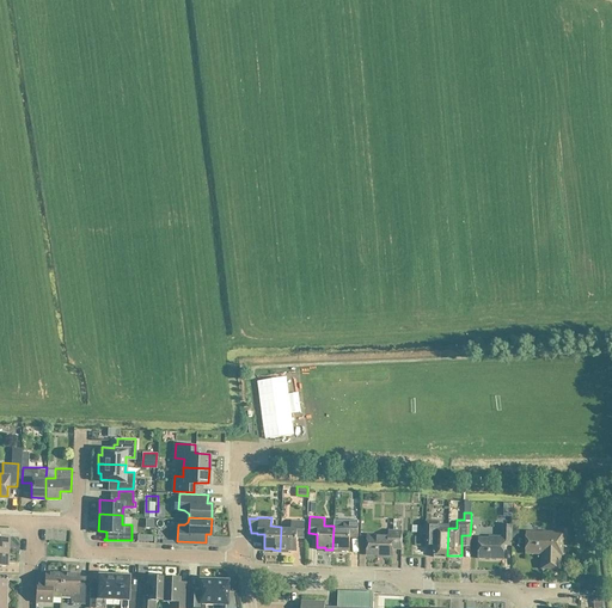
[(343,526),(334,526),(332,550),(341,550),(341,548),(349,548),(349,535),(357,535),(357,519),(343,517),(343,526)]
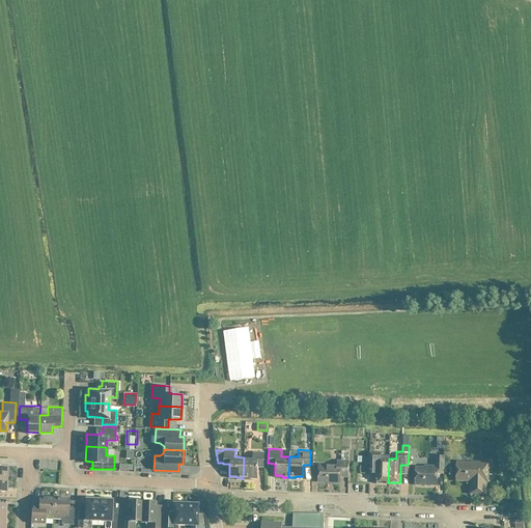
[(347,474),(348,450),(341,449),(341,460),(336,460),(336,464),(318,463),(317,479),(331,480),(340,481),(340,474),(347,474)]
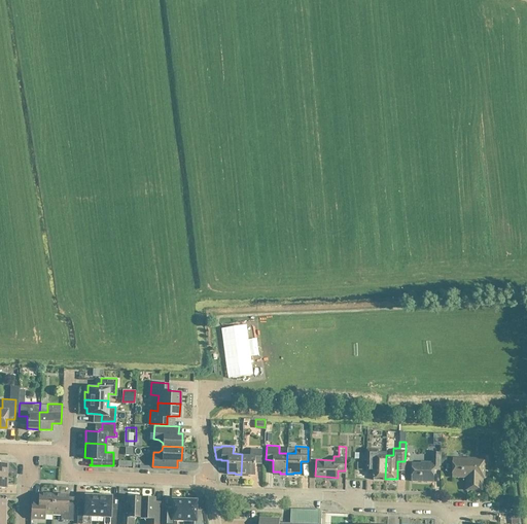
[(242,454),(241,475),(248,475),(248,473),(255,474),(255,461),(261,461),(261,447),(250,447),(250,454),(242,454)]
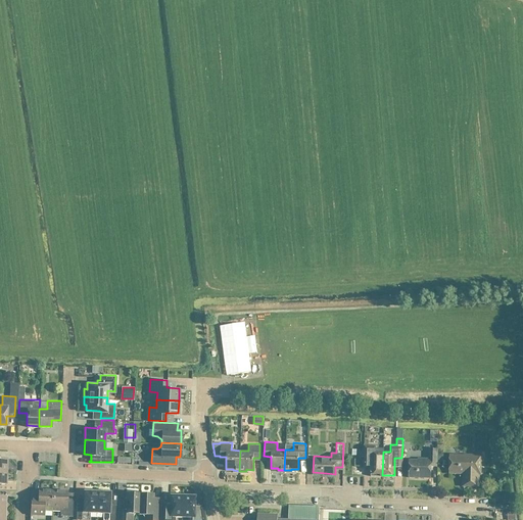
[(374,474),(382,475),(383,452),(383,446),(375,446),(375,444),(364,443),(363,457),(371,457),(370,472),(374,472),(374,474)]
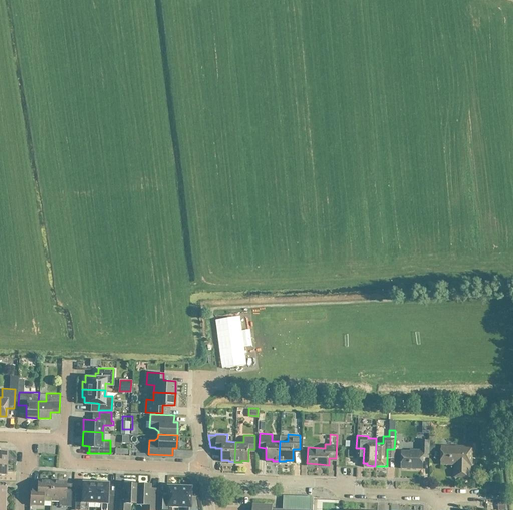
[(60,449),(60,439),(50,439),(49,449),(60,449)]
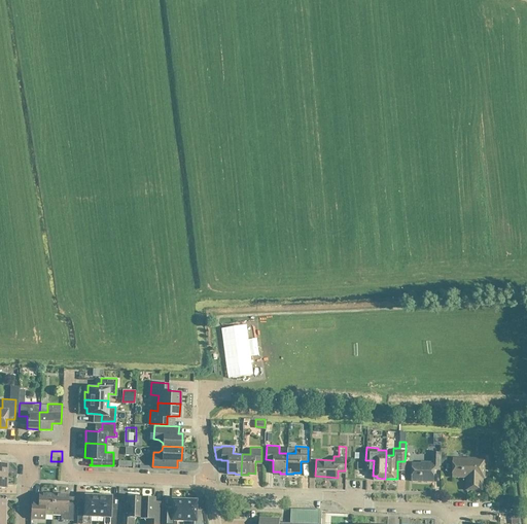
[(440,468),(441,451),(431,451),(431,460),(421,460),(421,462),(412,461),(412,479),(433,480),(433,468),(440,468)]
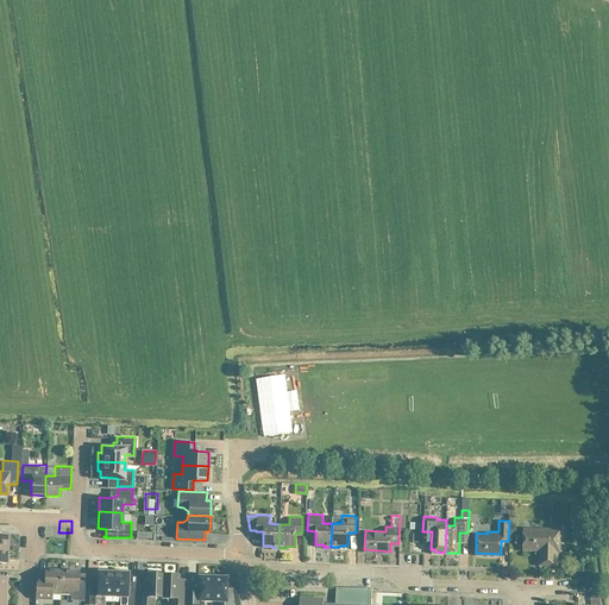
[(559,549),(560,528),(540,527),(540,528),(523,528),(523,548),(539,548),(539,563),(557,563),(557,549),(559,549)]
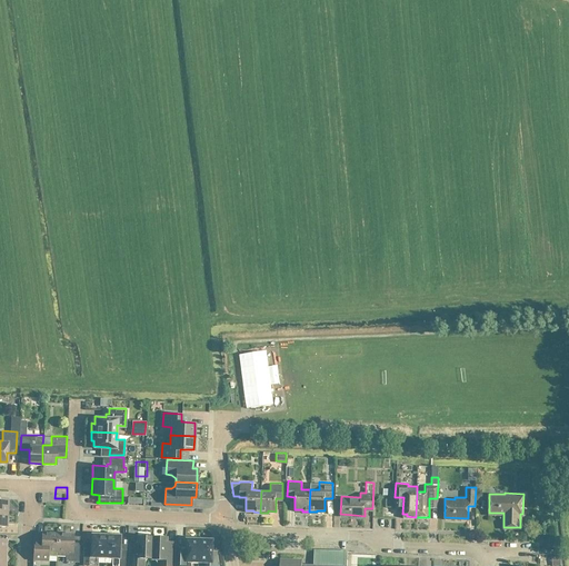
[(47,559),(48,554),(57,554),(57,549),(57,532),(41,532),(41,544),(35,543),(33,558),(47,559)]
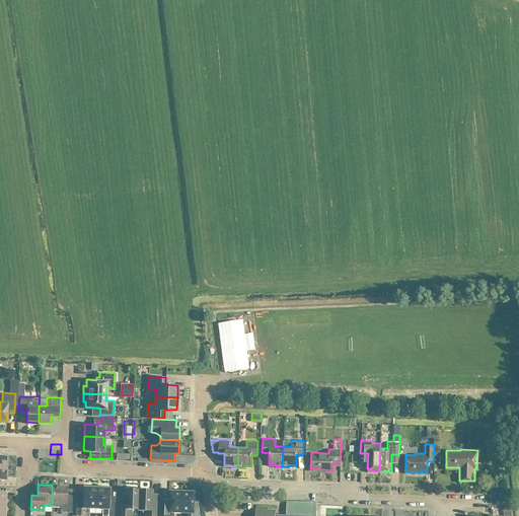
[(66,486),(52,485),(52,501),(60,502),(59,511),(71,511),(72,497),(72,491),(66,491),(66,486)]
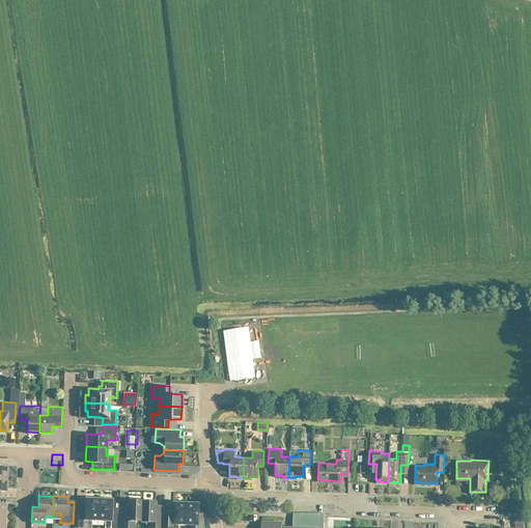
[(98,498),(96,519),(104,519),(104,527),(116,527),(117,511),(111,511),(111,498),(107,498),(107,497),(100,496),(100,498),(98,498)]
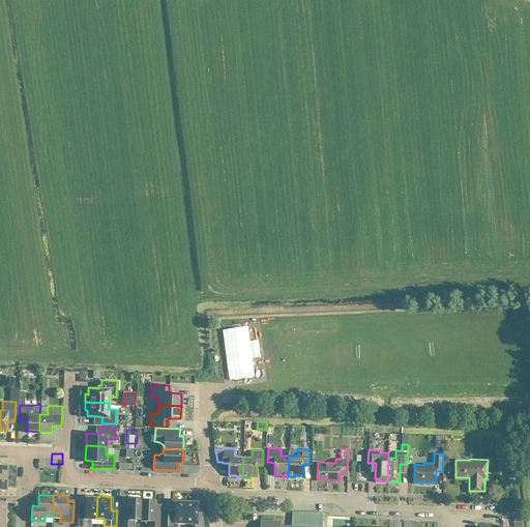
[(96,518),(97,497),(85,496),(85,509),(78,509),(77,525),(90,526),(90,518),(96,518)]
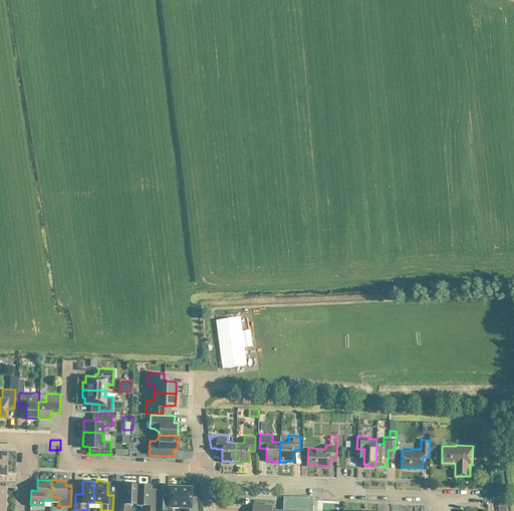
[(137,503),(137,484),(123,483),(123,490),(116,490),(115,510),(116,510),(129,510),(130,506),(133,503),(137,503)]
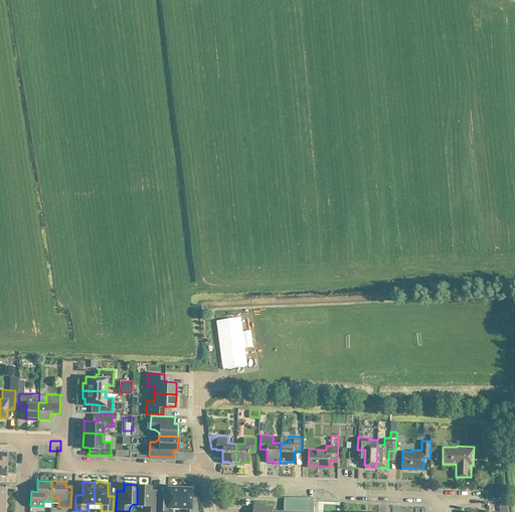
[(137,485),(137,504),(136,505),(140,505),(143,509),(142,511),(156,511),(157,489),(150,489),(150,485),(137,485)]
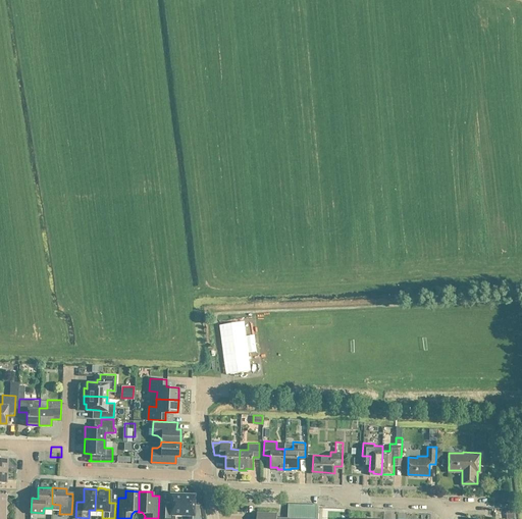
[(180,515),(181,492),(169,492),(169,507),(167,506),(166,509),(161,508),(160,518),(173,518),(174,514),(180,515)]
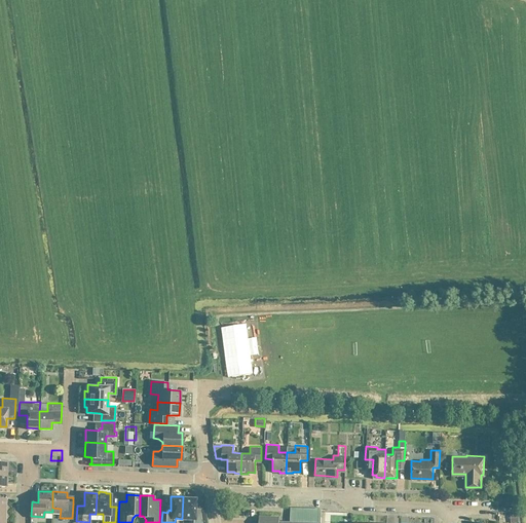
[(183,496),(182,519),(189,519),(188,522),(205,522),(204,514),(197,514),(197,511),(195,511),(195,497),(183,496)]
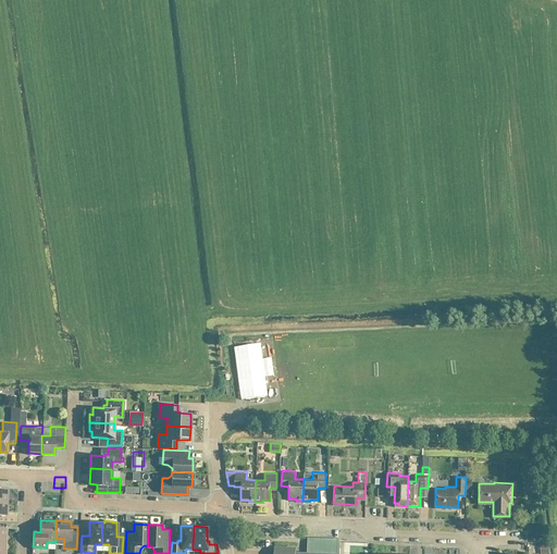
[(338,553),(339,538),(307,537),(306,552),(294,551),(293,551),(292,553),(338,553)]
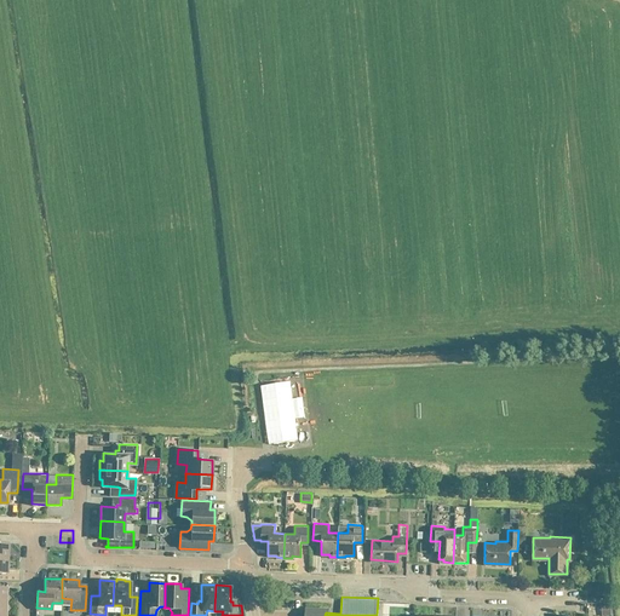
[(601,600),(600,615),(614,615),(615,602),(601,600)]
